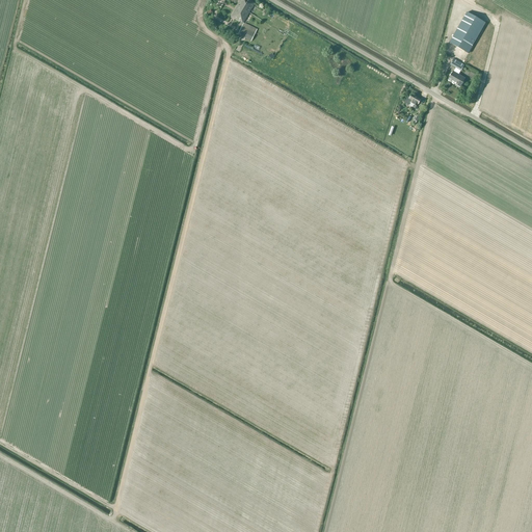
[(239,22),(243,23),(255,4),(247,0),(240,0),(231,18),(239,22)]
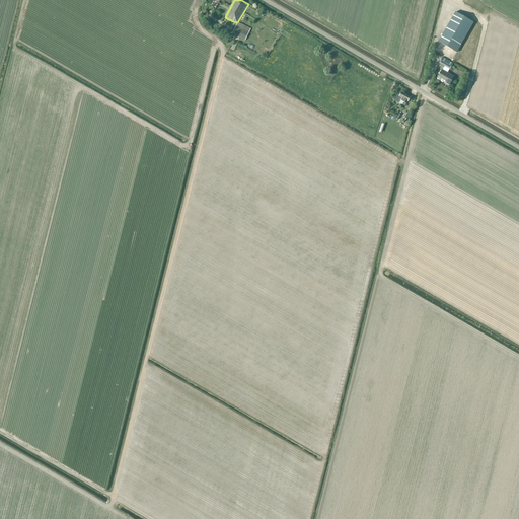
[(474,22),(472,22),(455,12),(438,43),(456,53),(474,22)]
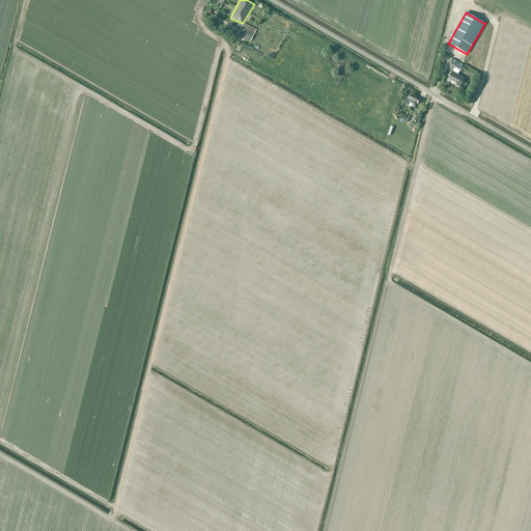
[(242,26),(238,35),(250,42),(255,32),(242,26)]
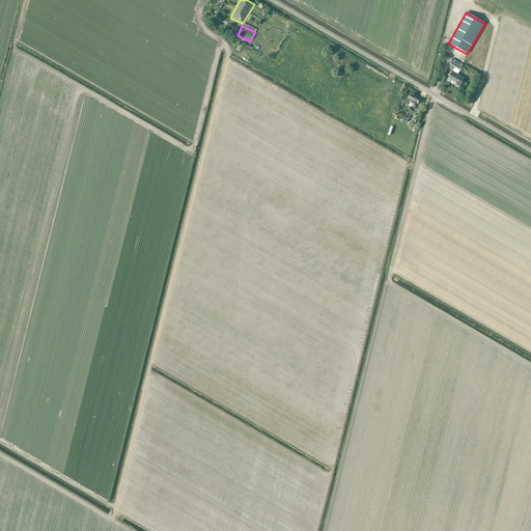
[(464,65),(453,59),(449,65),(455,68),(453,72),(447,81),(454,84),(454,83),(459,86),(465,79),(458,75),(460,72),(464,65)]
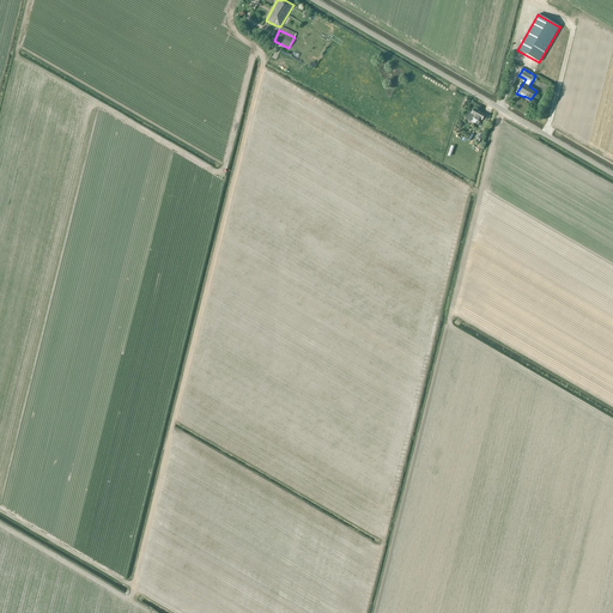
[(471,111),(466,119),(479,126),(481,121),(485,115),(474,109),(473,113),(471,111)]
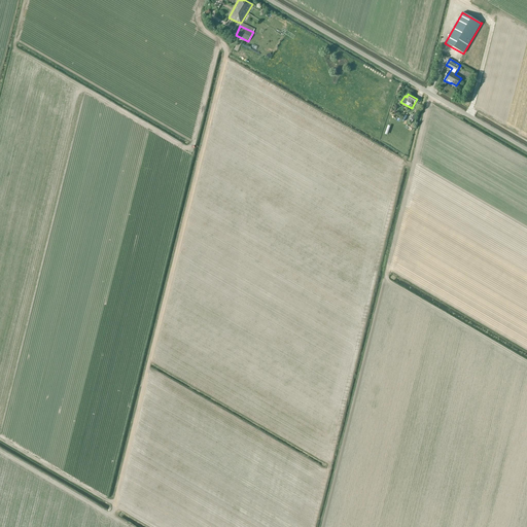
All buildings are outlined.
